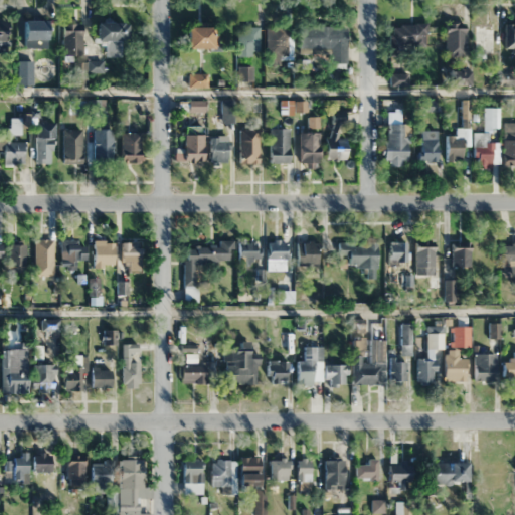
[(23,21),(23,48),(46,48),(46,21),(23,21)]
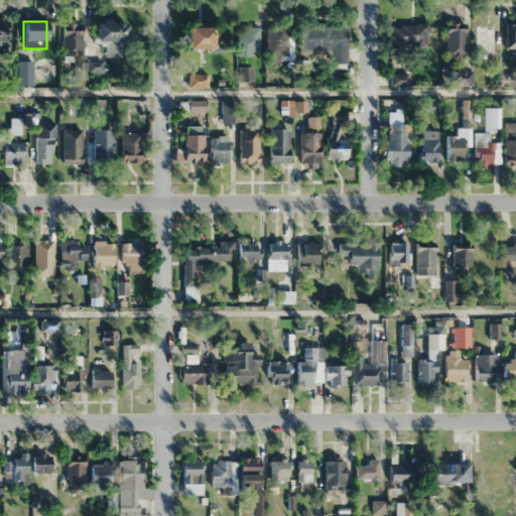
[(96,41),(107,41),(107,56),(120,56),(120,40),(126,40),(126,22),(96,22),(96,41)]
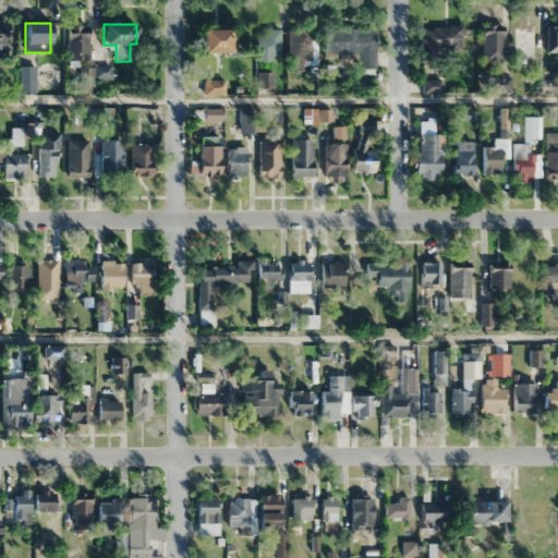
[(67,25),(67,61),(88,61),(88,25),(67,25)]
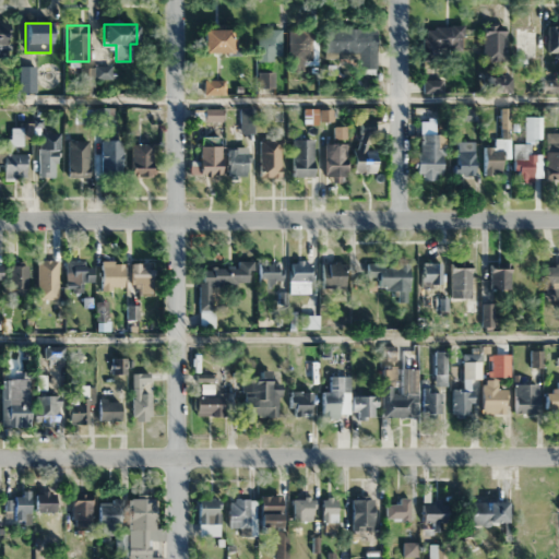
[(462,25),(425,25),(425,49),(462,49),(462,25)]
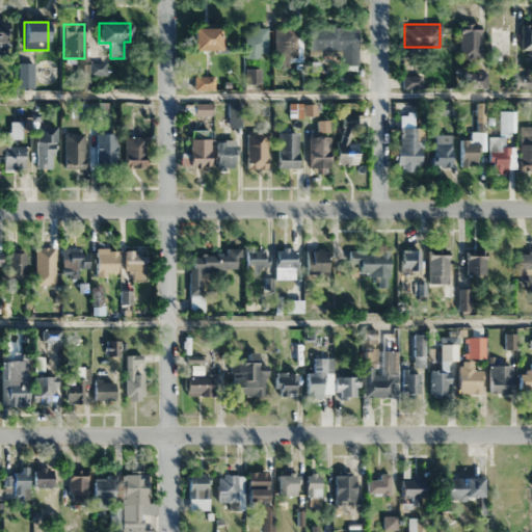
[(490,61),(510,61),(510,24),(490,24),(490,61)]
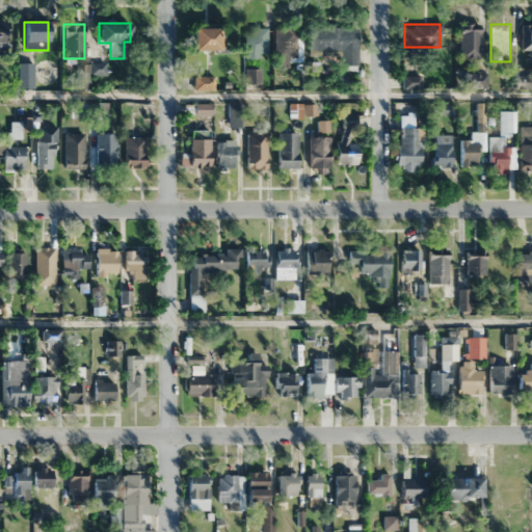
[(521,55),(531,54),(531,24),(521,24),(521,55)]
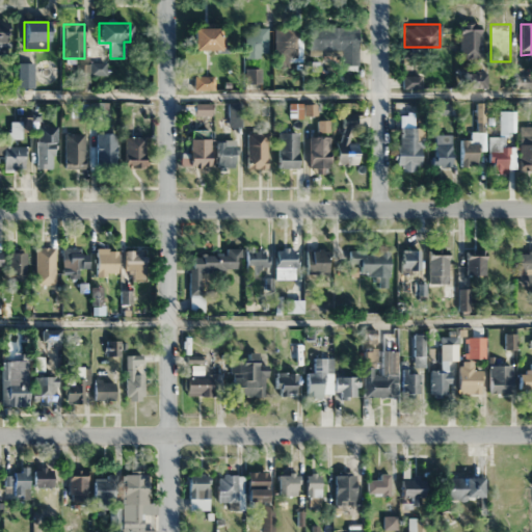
[(459,60),(479,60),(479,25),(459,25),(459,60)]
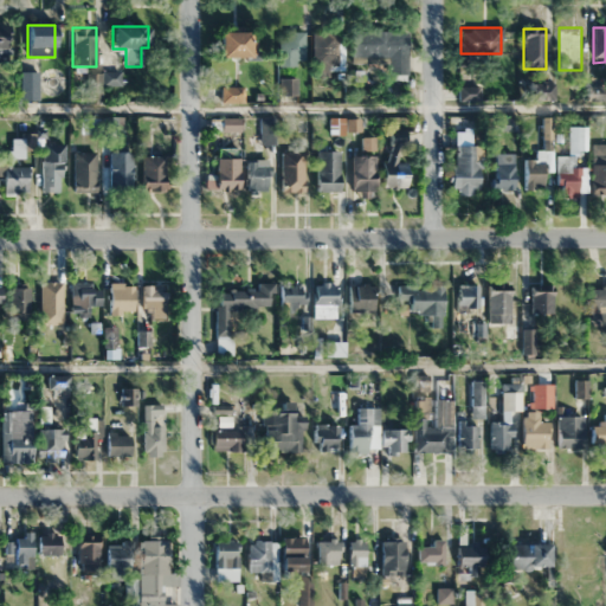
[(388,58),(388,75),(406,76),(407,32),(360,31),(360,58),(388,58)]
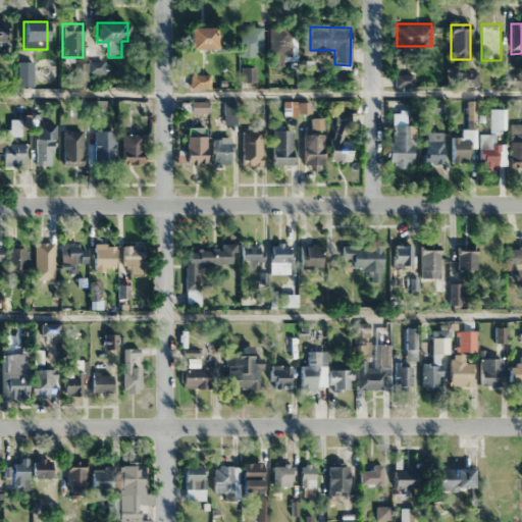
[(214,28),(189,28),(189,49),(214,49),(214,28)]
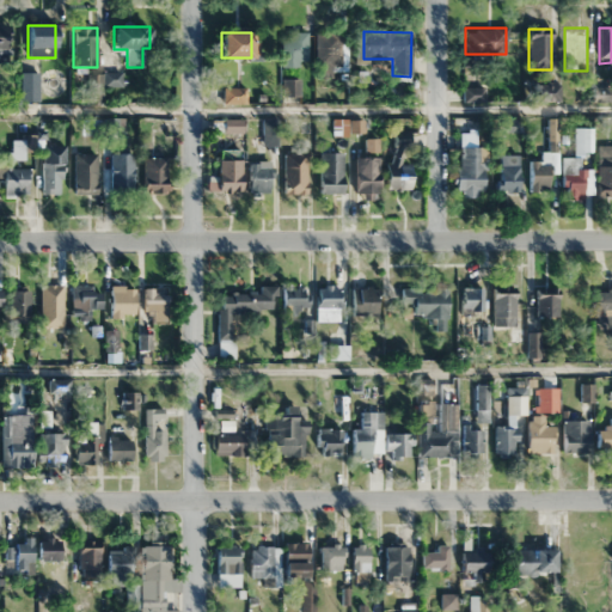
[(307,32),(282,32),(282,65),(307,65),(307,32)]
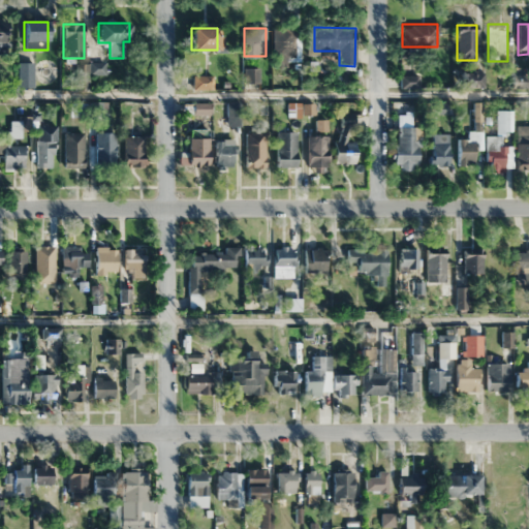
[(273,66),(288,66),(288,57),(299,57),(300,29),(274,29),(273,66)]
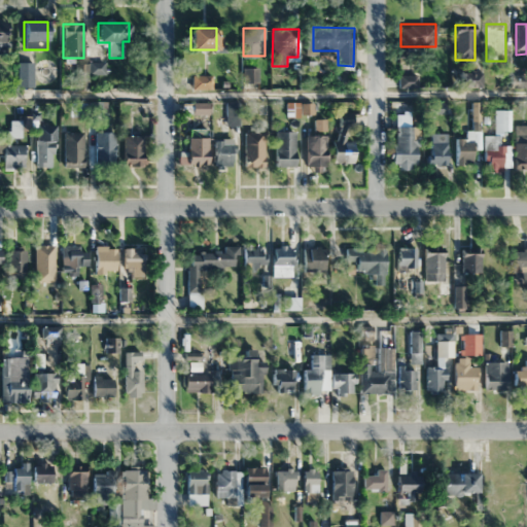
[(243,69),(244,83),(258,82),(257,68),(243,69)]
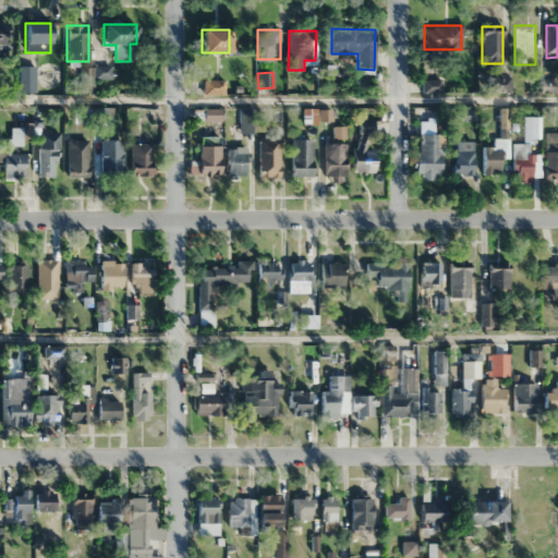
[(441,79),(423,79),(423,93),(441,93),(441,79)]
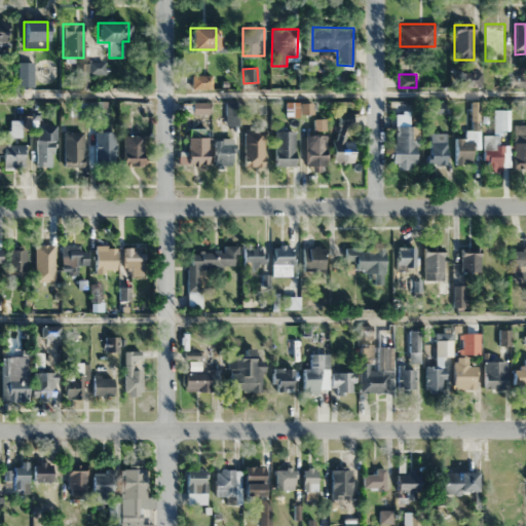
[(211,76),(191,76),(191,88),(211,88),(211,76)]
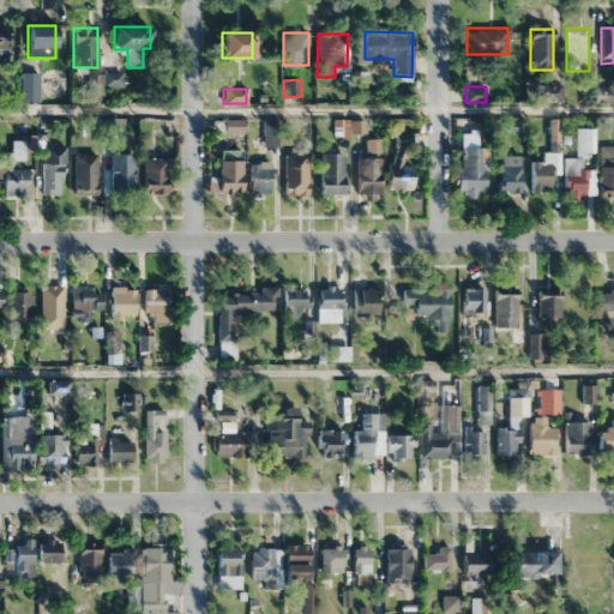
[(264,146),(281,146),(281,119),(264,119),(264,146)]
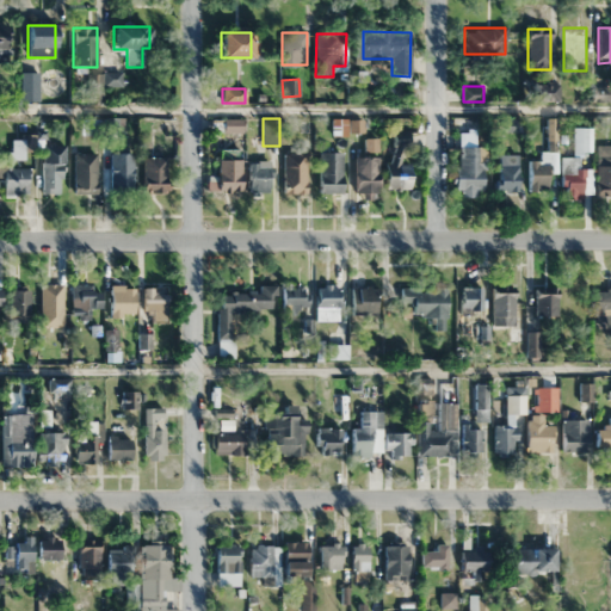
[(242,133),(242,119),(217,119),(217,123),(213,123),(213,133),(242,133)]
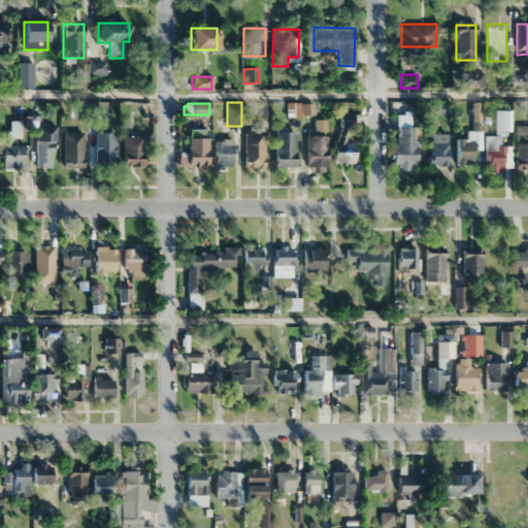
[(354,163),(354,116),(340,116),(340,140),(333,140),(333,163),(354,163)]
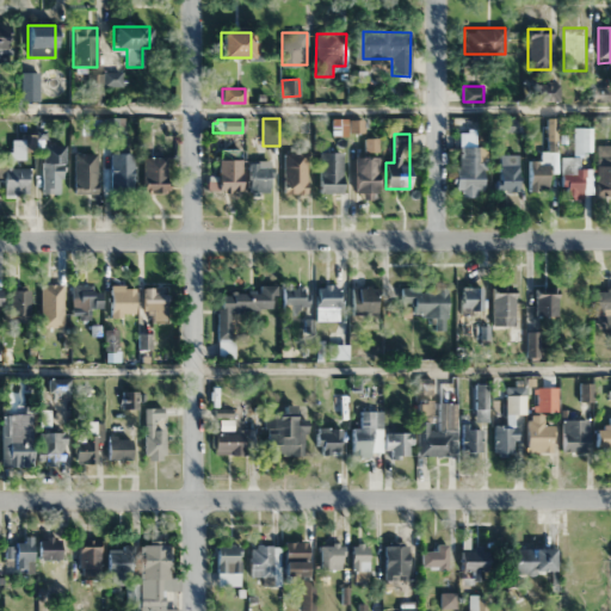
[(42,198),(63,198),(65,146),(43,144),(42,198)]
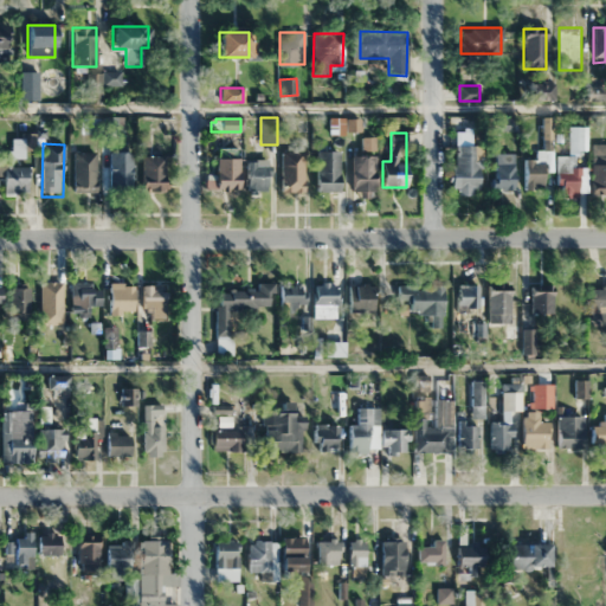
[(605,143),(592,144),(592,195),(605,194),(605,143)]
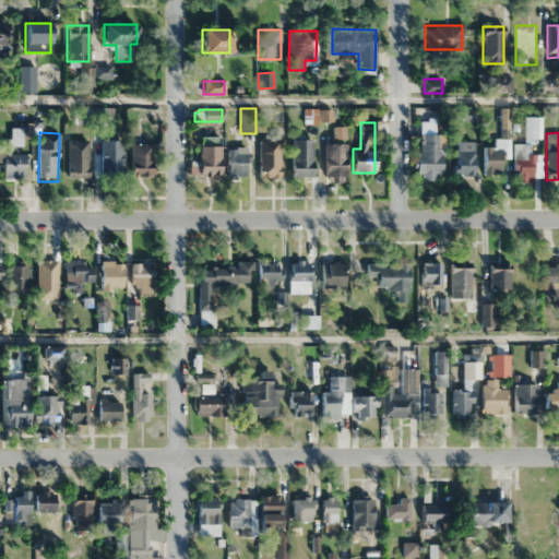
[(420,179),(440,179),(440,134),(420,134),(420,179)]
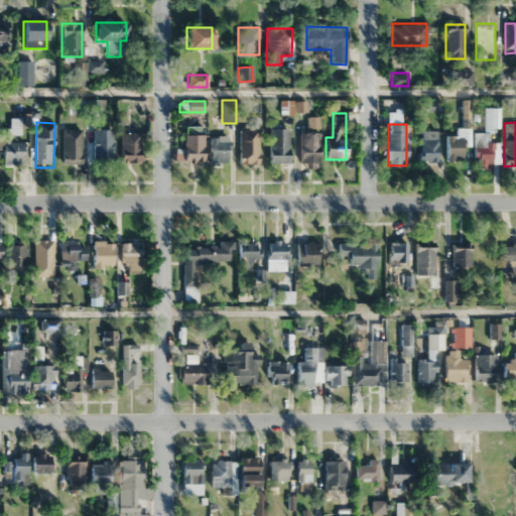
[(289,162),(289,128),(270,128),(270,162),(289,162)]
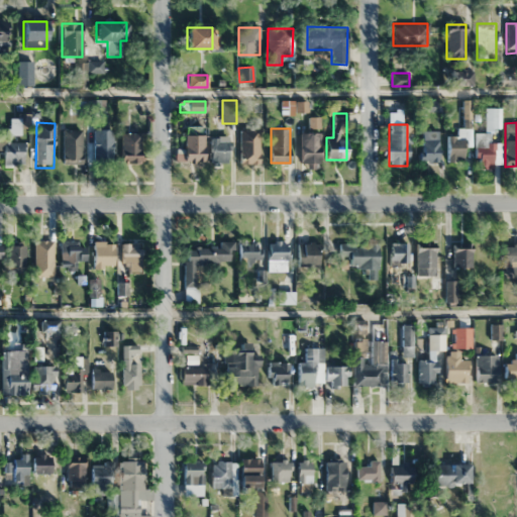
[(82,129),(65,129),(65,160),(82,160),(82,129)]
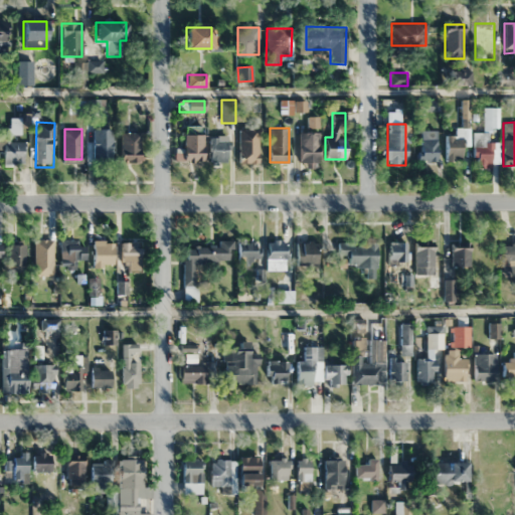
[(93,159),(112,159),(112,129),(93,129),(93,159)]
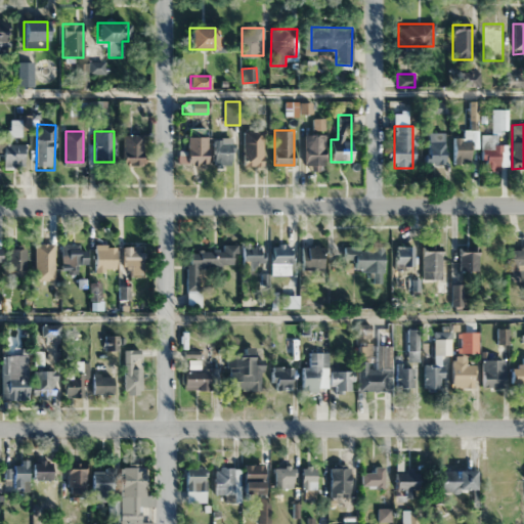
[(263,165),(263,131),(244,131),(244,165),(263,165)]
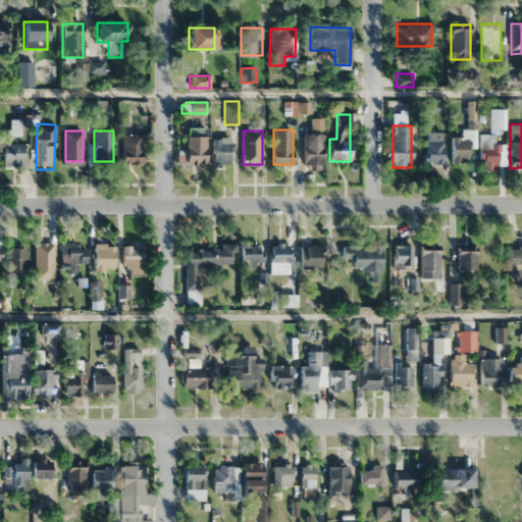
[(442,133),(426,133),(426,164),(442,164),(442,133)]
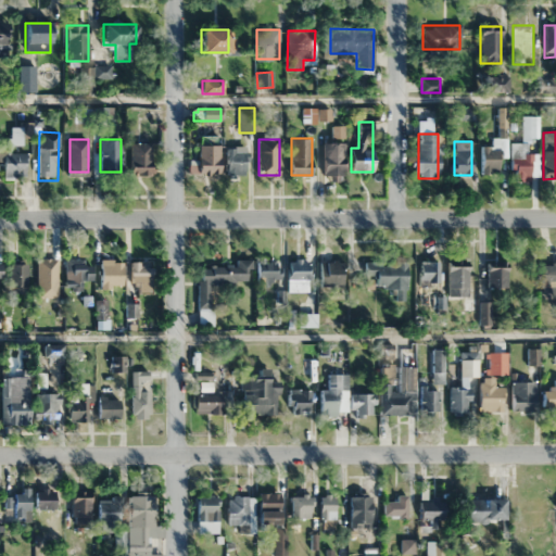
[(151,175),(151,142),(131,142),(131,175),(151,175)]
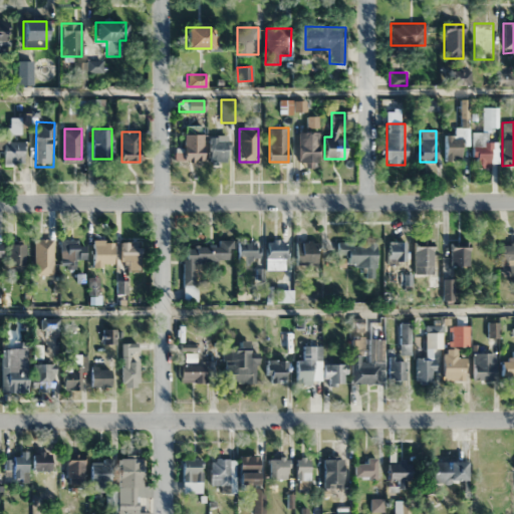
[(299,167),(318,167),(318,132),(299,132),(299,167)]
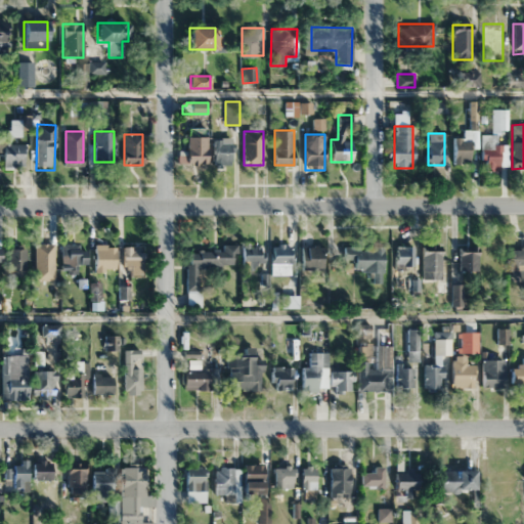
[(481,169),(501,169),(501,134),(481,134),(481,169)]
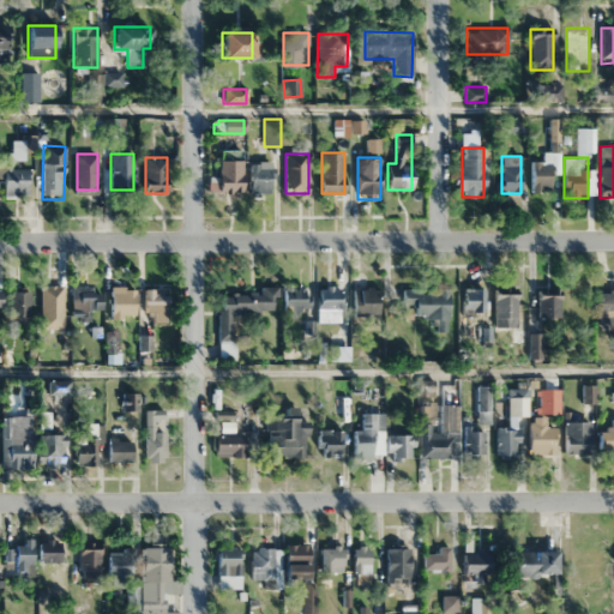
[(242,160),(218,160),(218,192),(242,192),(242,160)]
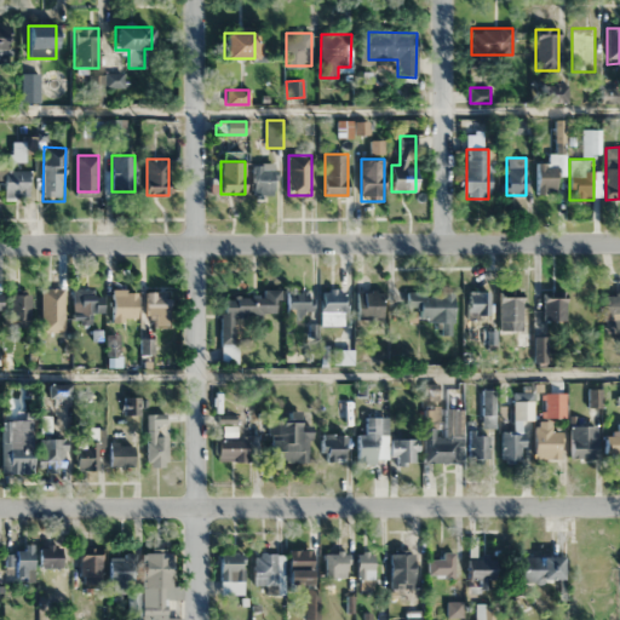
[(534,194),(556,194),(556,164),(534,164),(534,194)]
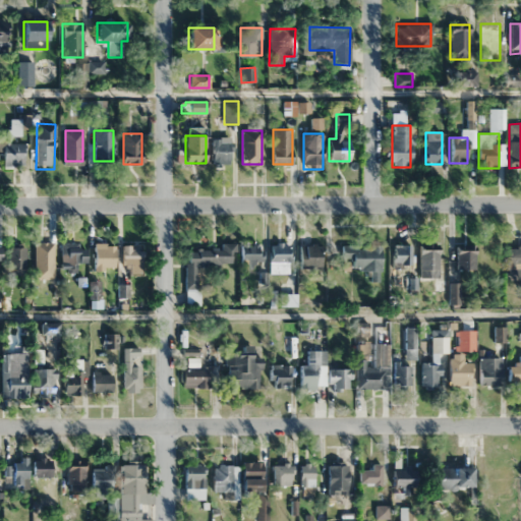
[(231,165),(231,138),(212,138),(212,165),(231,165)]
